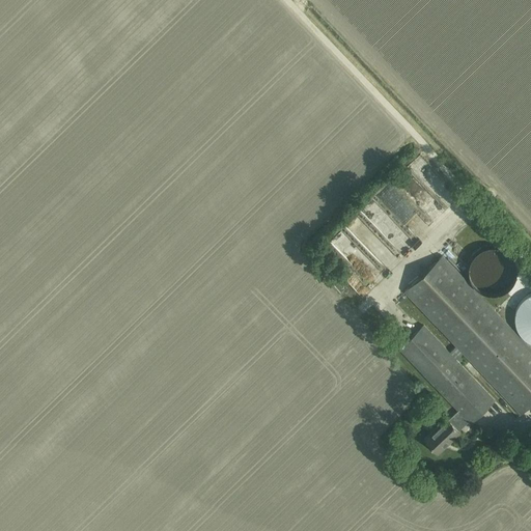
[(430,196),(442,190),(424,159),(391,176),(397,188),(419,175),(430,196)]
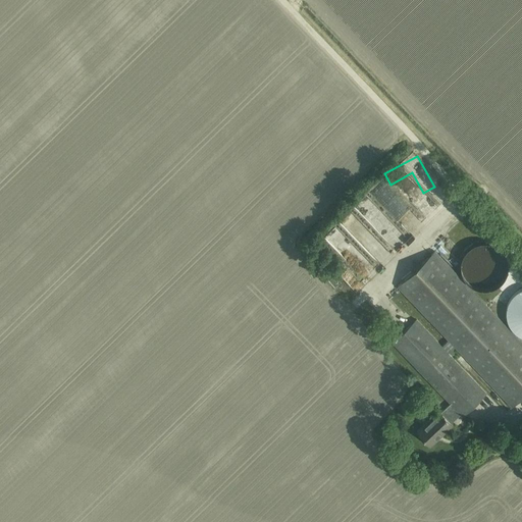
[(385,210),(398,197),(378,179),(366,192),(385,210)]
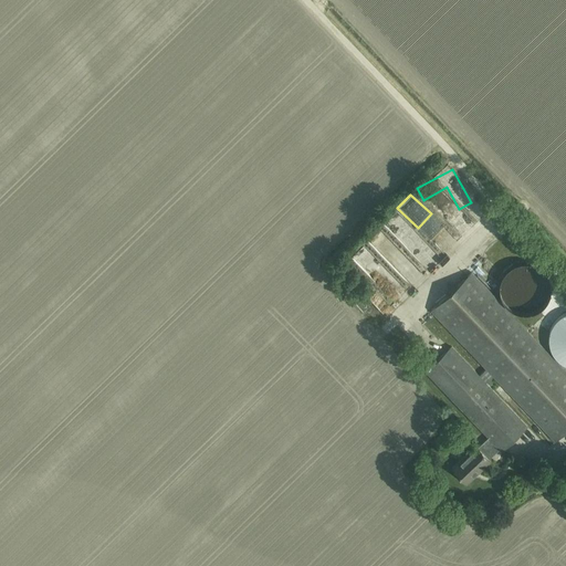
[(474,199),(465,208),(475,219),(484,210),(474,199)]
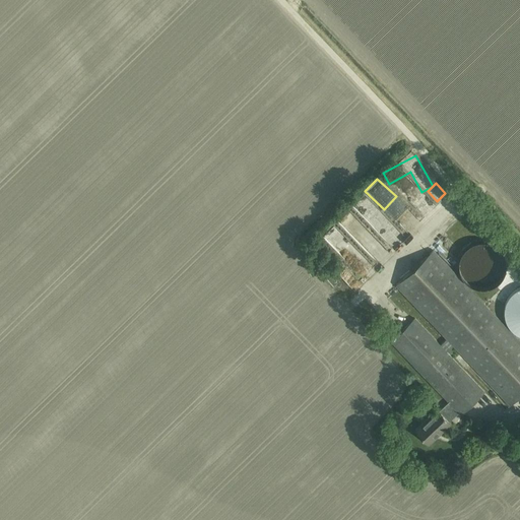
[(495,245),(493,244),(491,243),(489,242),(485,242),(483,242),(480,242),(478,242),(476,243),(473,243),(471,244),(469,246),(467,247),(465,249),(464,251),(463,253),(461,255),(460,257),(460,259),(459,262),(459,264),(459,267),(459,269),(460,271),(461,274),(462,276),(463,278),(465,280),(466,282),(468,283),(470,285),(472,286),(474,287),(477,287),(479,288),(482,288),(484,288),(486,288),(490,287),(492,286),(495,285),(497,284),(499,282),(500,280),(502,278),(503,276),(504,274),(505,272),(506,270),(506,267),(506,265),(506,262),(506,260),(505,258),(504,255),(503,253),(502,251),(500,249),(499,248),(497,246),(495,245)]
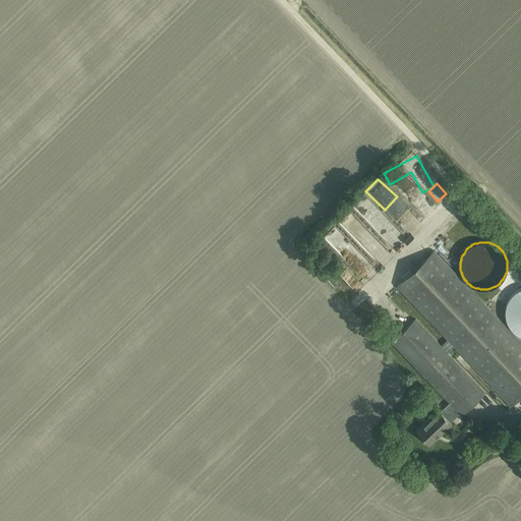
[(392,342),(450,403),(459,413),(461,415),(485,393),(447,352),(454,346),(511,406),(520,396),(520,342),(435,250),(397,286),(448,340),(441,346),(415,319),(392,342)]
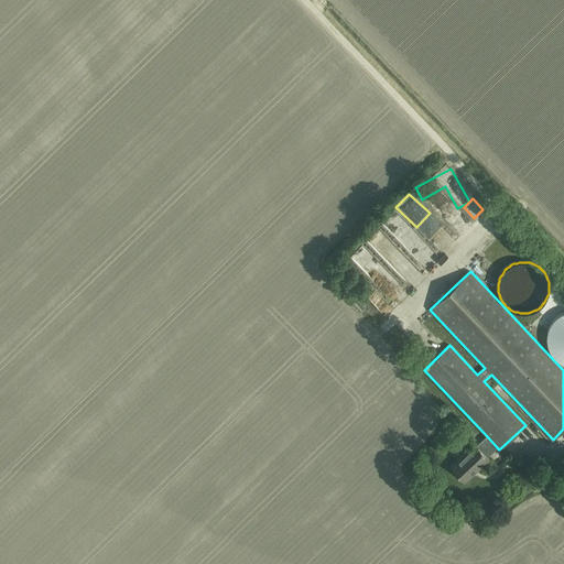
[(384,274),(379,280),(394,296),(404,288),(394,277),(390,281),(384,274)]
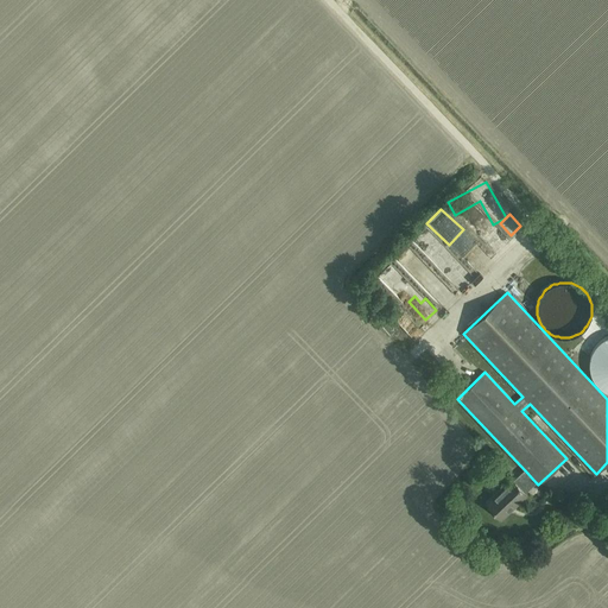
[(513,481),(511,479),(486,504),(501,520),(527,495),(525,493),(536,482),(525,470),(513,481)]
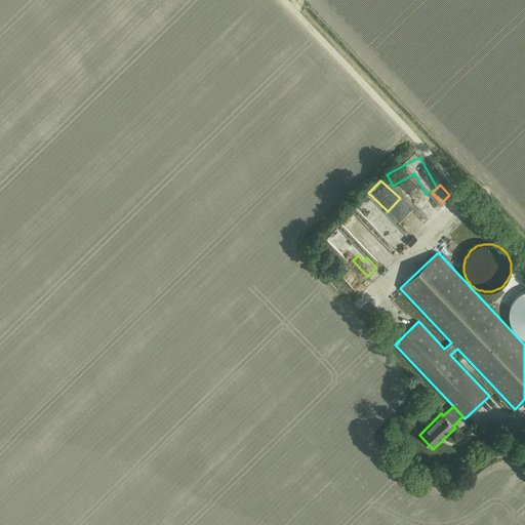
[(418,470),(433,479),(439,469),(426,459),(418,470)]
